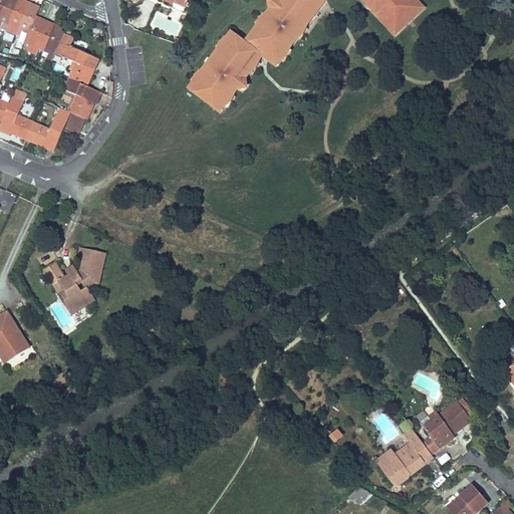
[(7,0),(0,17),(0,28),(1,29),(3,23),(8,26),(18,0),(7,0)]
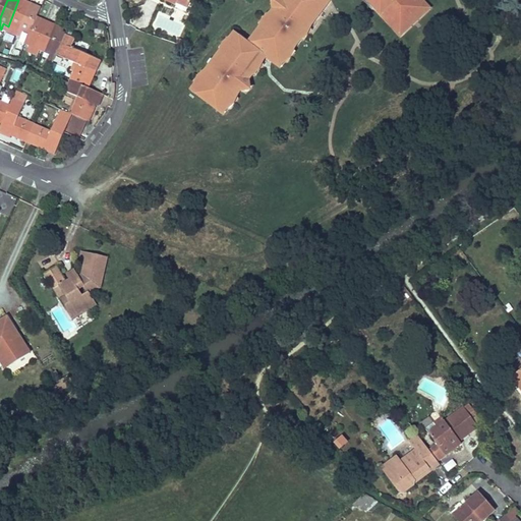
[(23,0),(18,0),(8,26),(13,29),(11,34),(15,36),(29,6),(26,6),(29,2),(23,0)]
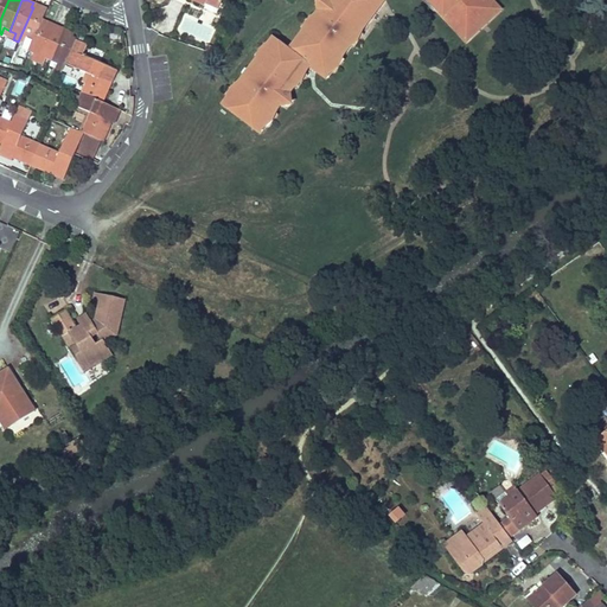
[(190,0),(205,6),(204,8),(212,12),(217,0),(190,0)]
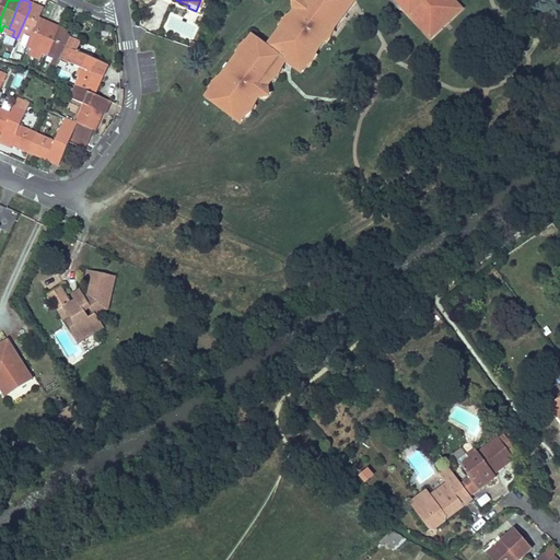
[(220,77),(208,92),(205,97),(238,123),(244,117),(254,104),(260,95),(264,98),(269,92),(265,89),(271,81),(281,67),(286,61),(300,73),(304,68),(315,53),(322,43),(333,28),(353,0),(301,0),(301,1),(296,7),(290,15),(279,31),(266,47),(252,36),(247,42),(235,56),(230,63),(224,72),(220,77)]
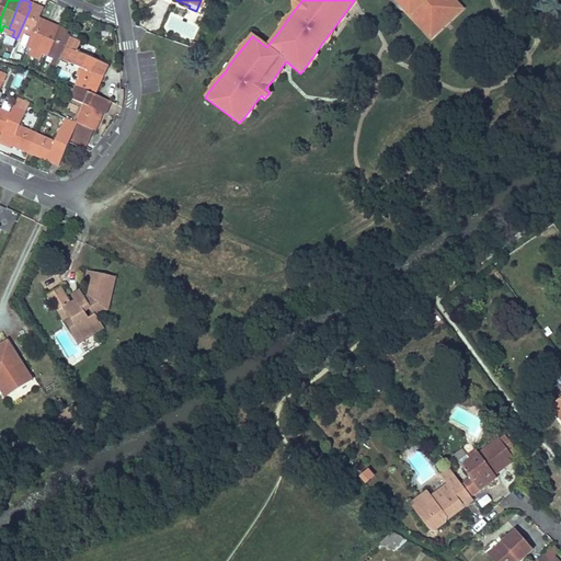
[(400,0),(405,6),(402,9),(415,22),(418,20),(426,30),(423,32),(430,38),(460,11),(461,9),(456,3),(454,4),(449,0),(400,0)]
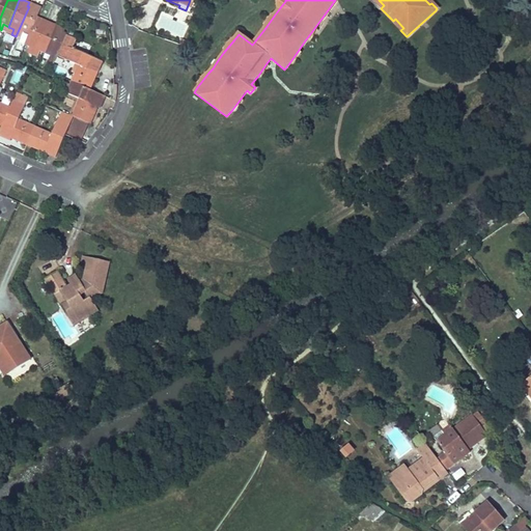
[(29,6),(16,36),(22,38),(24,33),(29,35),(37,17),(40,7),(33,4),(32,7),(29,6)]
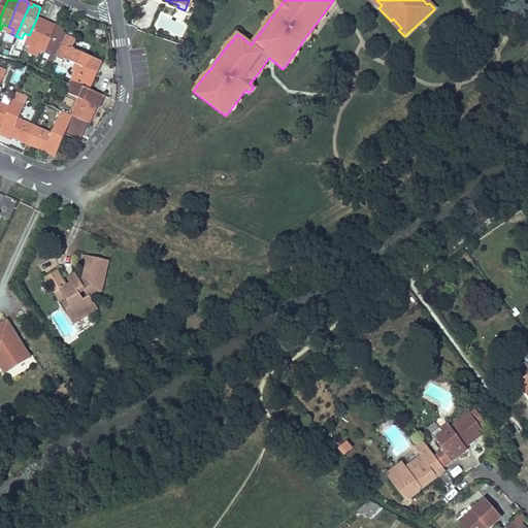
[(261,24),(263,29),(273,14),(269,13),(261,24)]
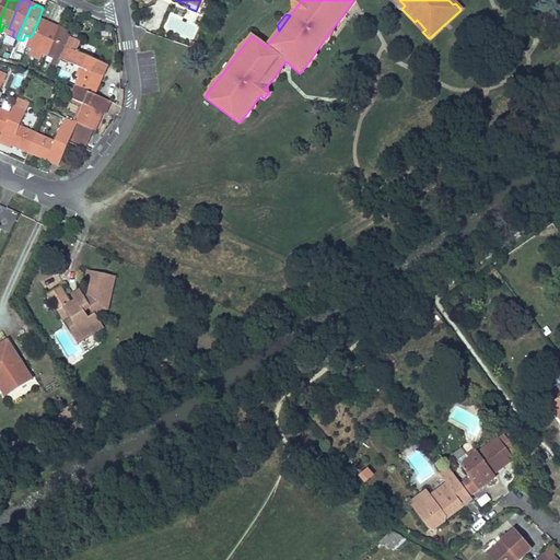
[(27,44),(26,47),(31,49),(28,56),(34,58),(47,26),(45,25),(47,21),(39,18),(31,37),(27,44)]
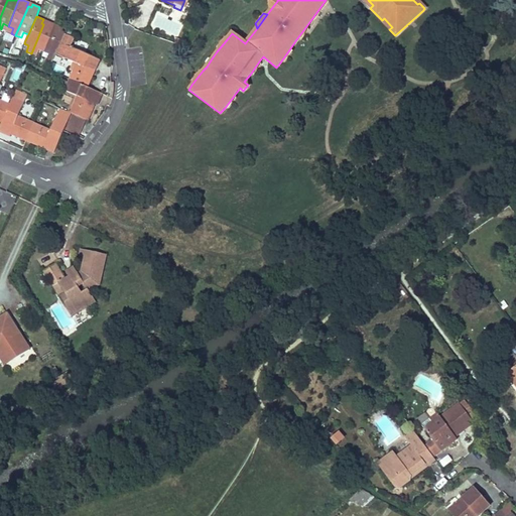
[(384,18),(382,20),(389,29),(392,27),(384,18)]
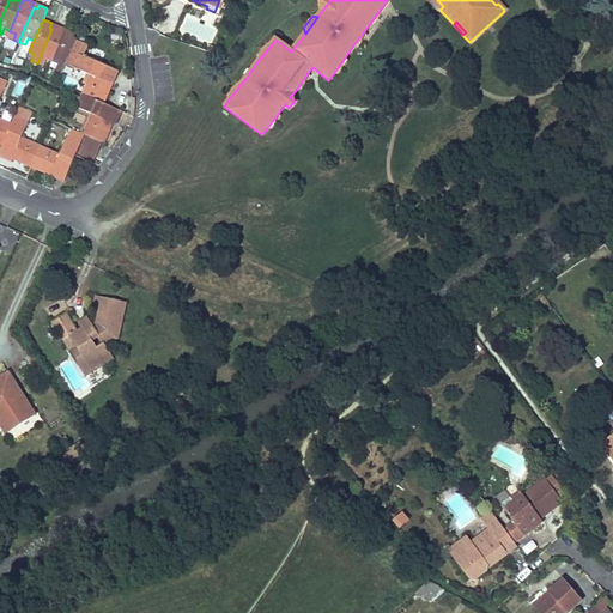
[(52,29),(37,64),(43,66),(47,60),(52,62),(66,29),(58,25),(55,31),(52,29)]
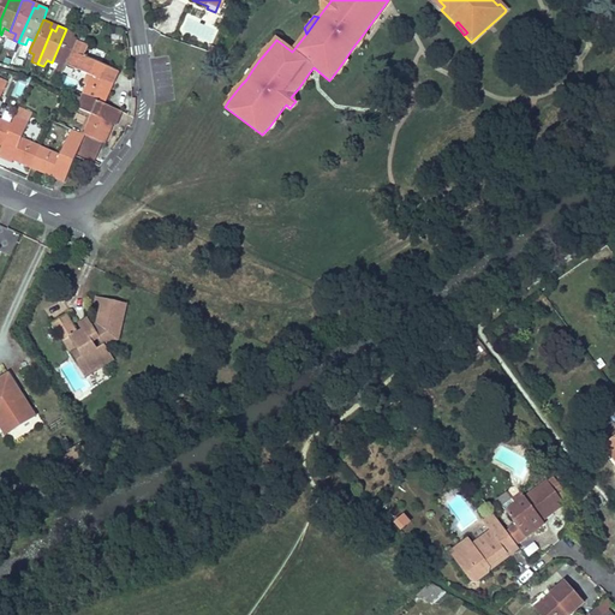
[(66,29),(52,63),(58,65),(55,71),(61,73),(65,65),(76,40),(73,37),(75,33),(66,29)]
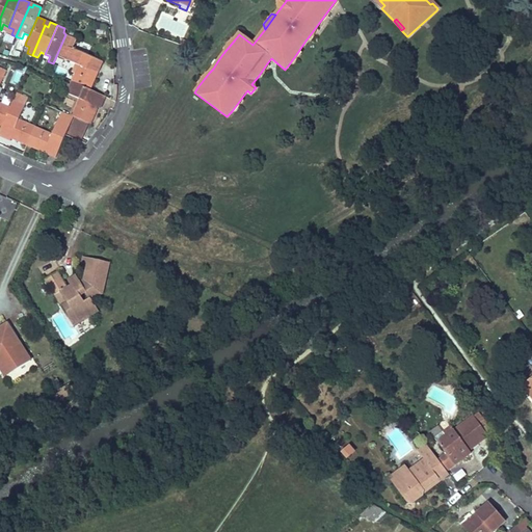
[(316,27),(306,41),(310,42),(318,30),(316,27)]
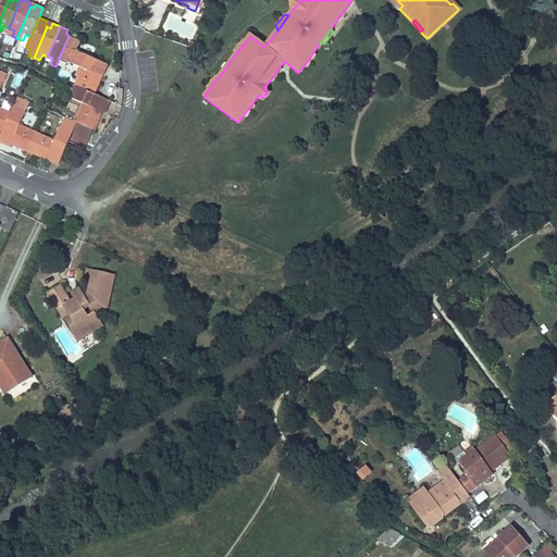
[(69,36),(59,59),(81,69),(74,86),(94,94),(101,77),(99,76),(100,72),(102,73),(106,64),(74,50),(78,40),(69,36)]
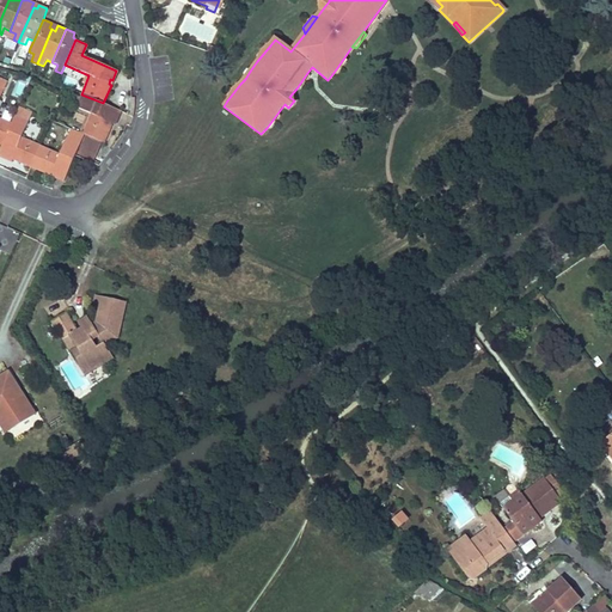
[(256,55),(257,61),(270,46),(265,44),(256,55)]
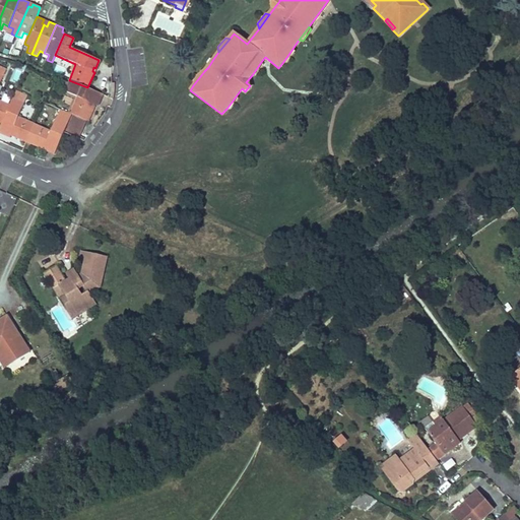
[(293,49),(282,63),(286,63),(295,52),(293,49)]
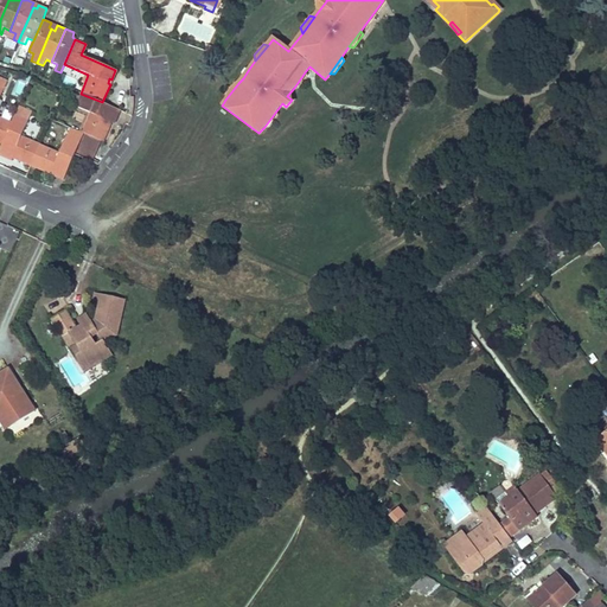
[(305,72),(294,88),(298,88),(307,76),(305,72)]
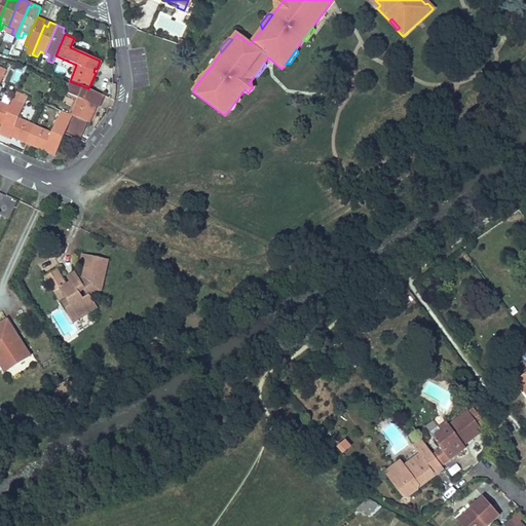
[(0,123),(2,124),(10,106),(0,102),(0,83),(6,70),(0,67),(0,123)]
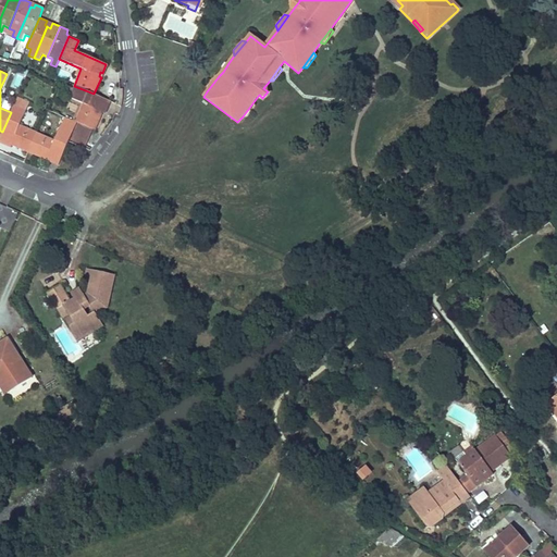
[(206,87),(207,91),(219,76),(214,76),(206,87)]
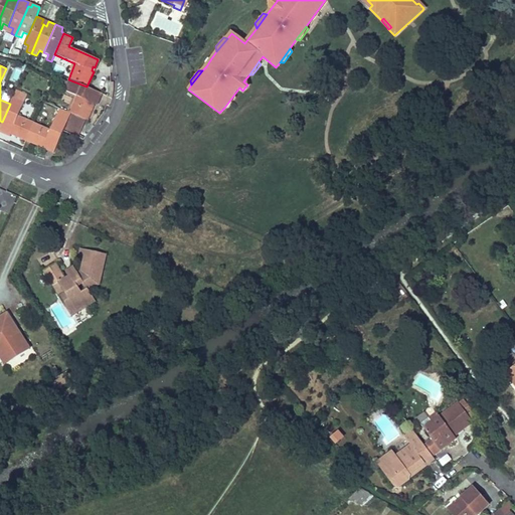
[(70,113),(66,123),(81,129),(86,120),(89,121),(96,104),(93,103),(94,100),(97,101),(100,93),(98,92),(87,87),(68,79),(63,91),(76,96),(69,113),(70,113)]
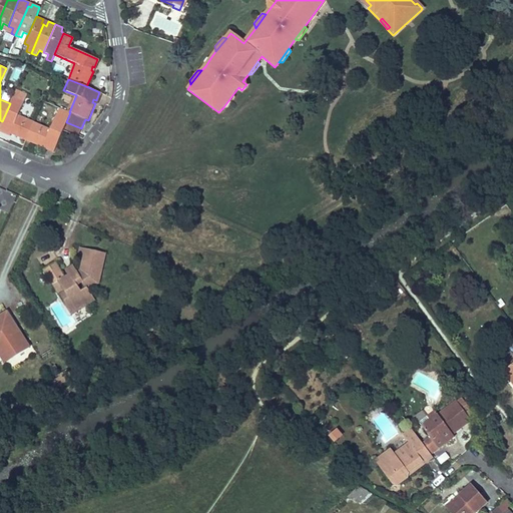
[(15,90),(12,97),(23,102),(26,95),(15,90)]
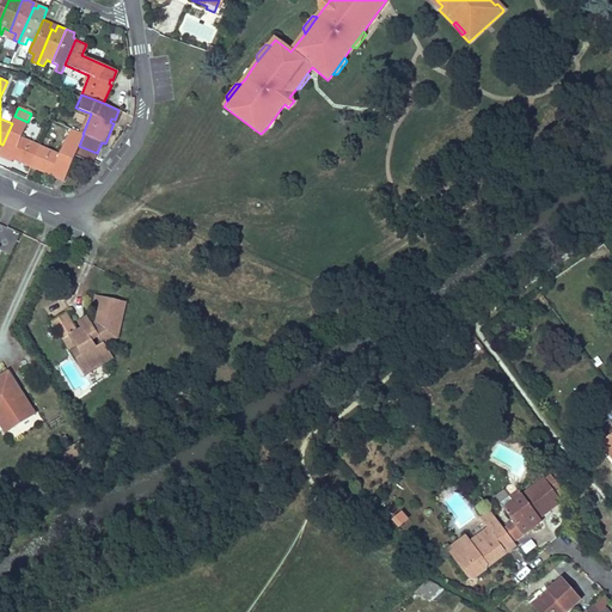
[(277,114),(267,128),(269,129),(279,116),(277,114)]
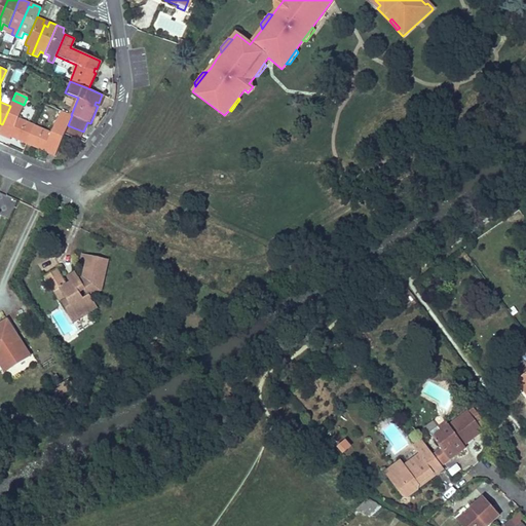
[(2,124),(0,128),(0,133),(6,136),(8,132),(11,133),(9,137),(27,144),(35,125),(19,118),(24,105),(12,100),(10,106),(2,124)]
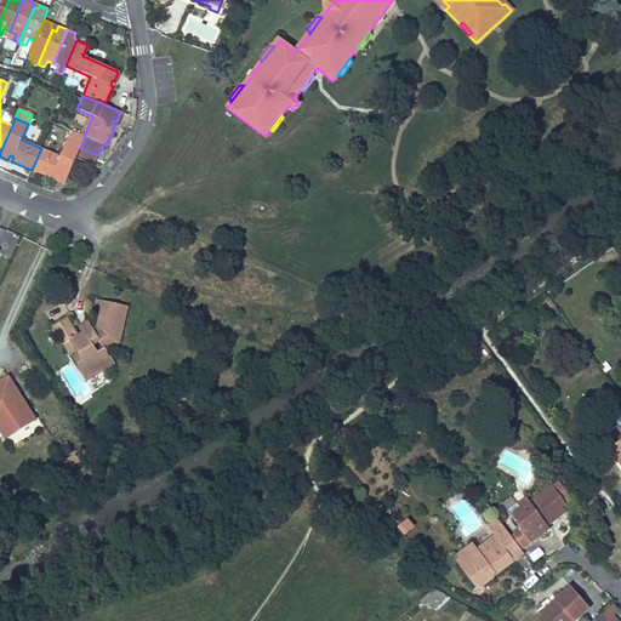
[(41,148),(32,170),(51,180),(53,175),(57,176),(55,181),(64,186),(78,155),(80,148),(85,136),(84,136),(72,131),(61,157),(41,148)]
